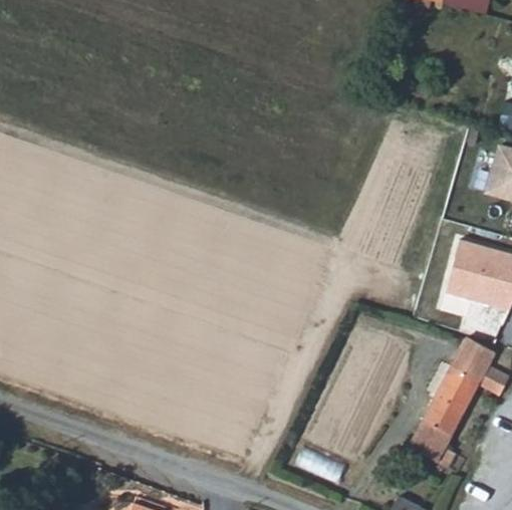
[(420,0),(496,16),(498,0),(420,0)]
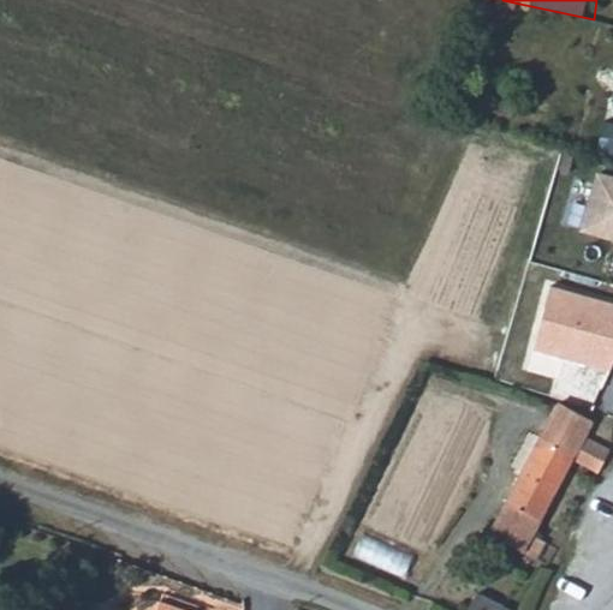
[(612,184),(596,180),(582,237),(612,244),(612,184)]
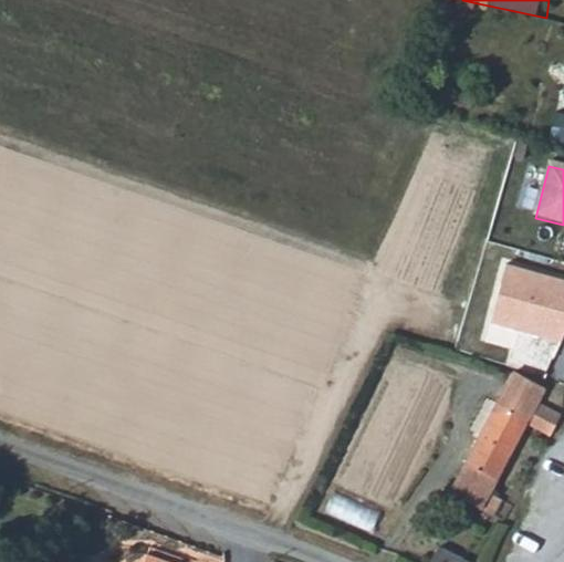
[(491,493),(497,481),(528,424),(552,436),(561,419),(536,406),(545,388),(514,373),(512,376),(499,370),(484,396),(499,404),(451,496),(494,518),(503,500),(491,493)]
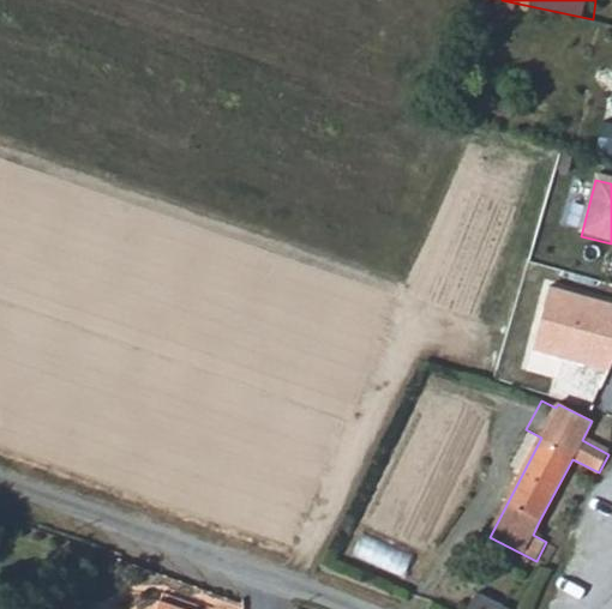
[(502,608),(477,596),(472,608),(502,608)]
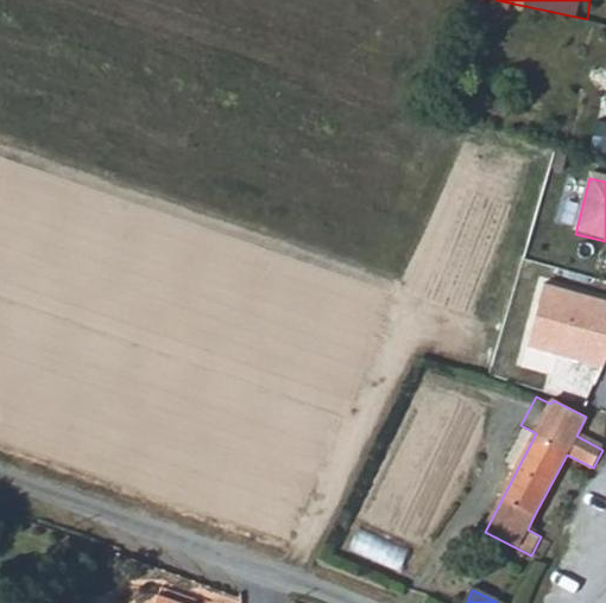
[(184,602),(161,592),(157,602),(184,602)]
